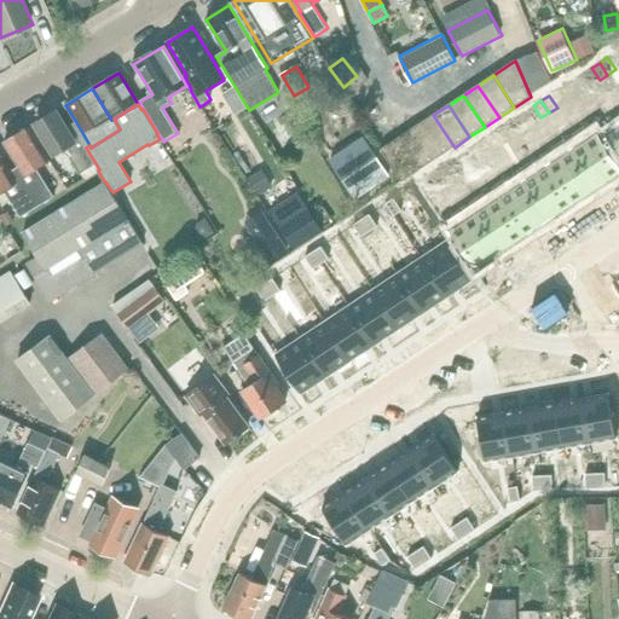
[(76,122),(67,128),(56,110),(34,123),(55,156),(65,150),(80,173),(96,163),(86,148),(90,145),(76,122)]
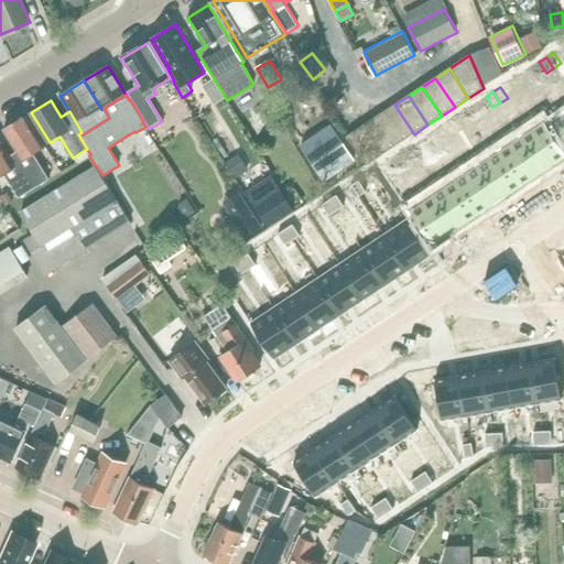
[(400,143),(414,134),(394,105),(381,114),(400,143)]
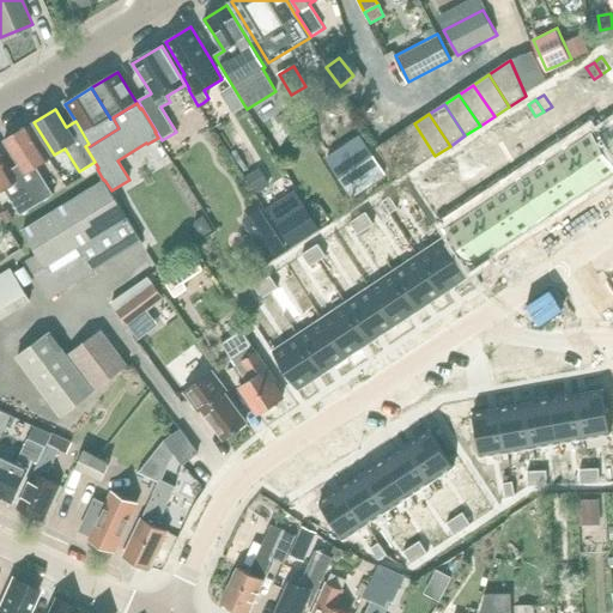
[(422,164),(435,156),(414,123),(400,133),(422,164)]
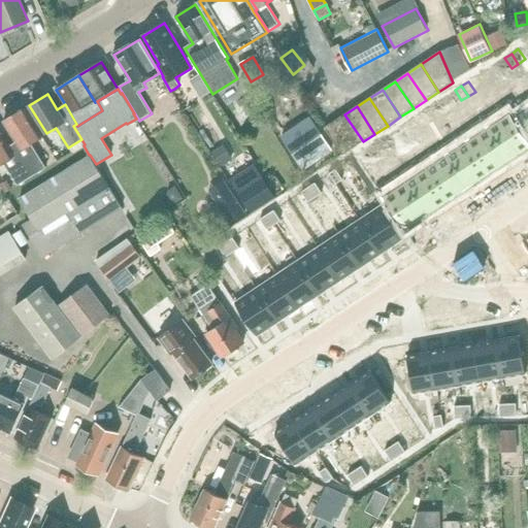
[(25,108),(3,122),(15,142),(13,144),(33,176),(37,174),(47,168),(31,142),(41,136),(25,108)]
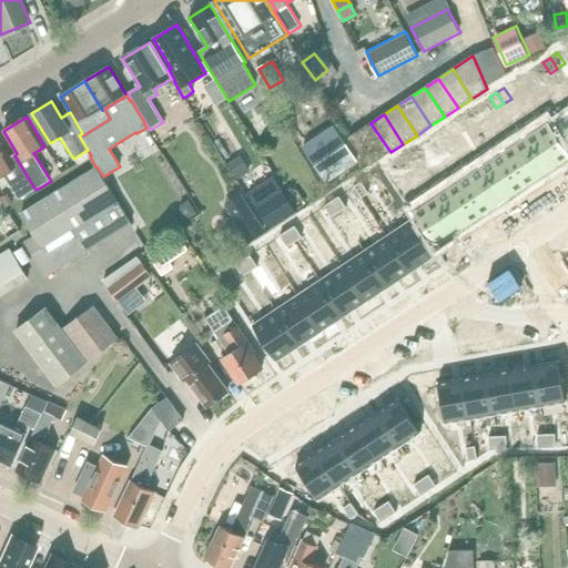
[(459,118),(453,122),(459,133),(467,129),(459,118)]
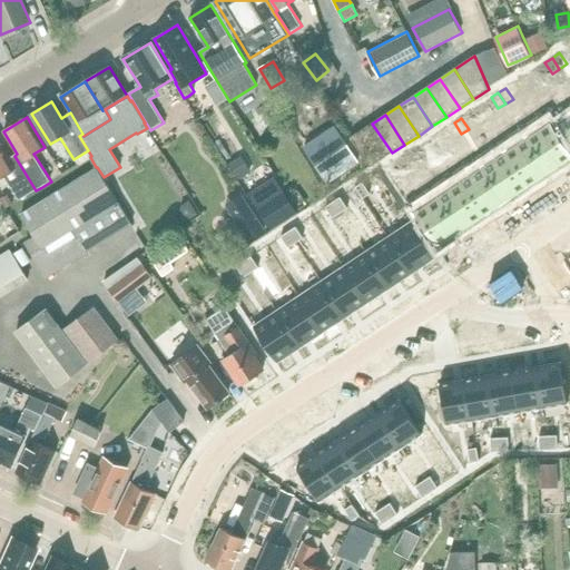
[(569,150),(551,121),(528,137),(551,173),(569,160),(569,150)]
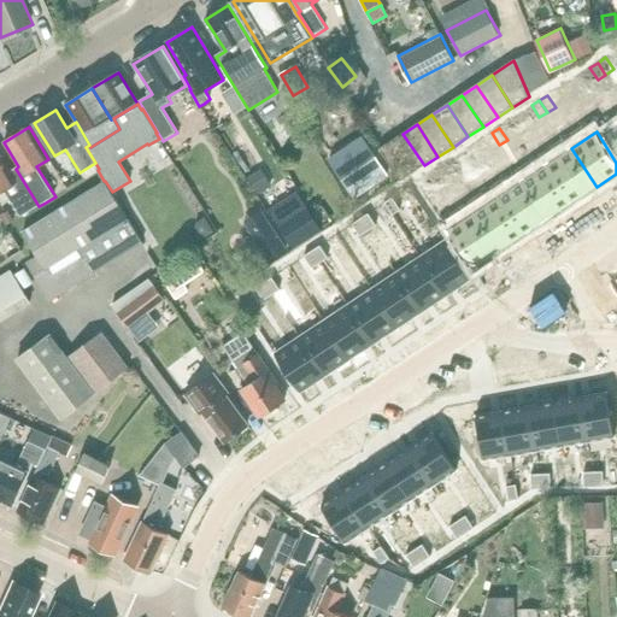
[(492,133),(483,137),(492,150),(499,145),(492,133)]
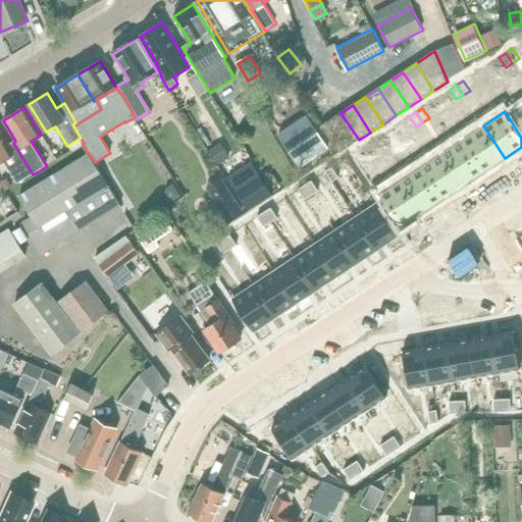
[(338,153),(359,140),(341,113),(321,126),(338,153)]
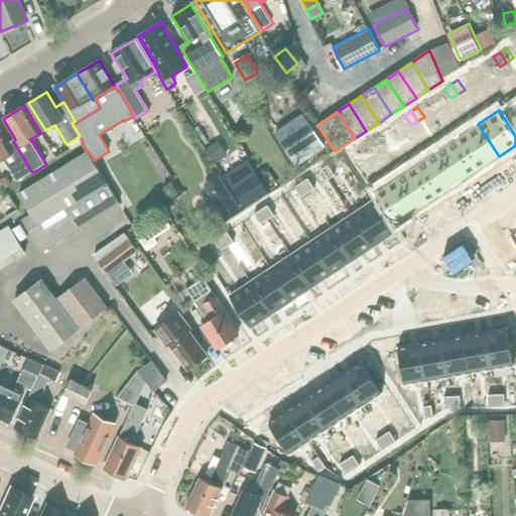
[(326,148),(303,114),(274,134),(297,167),(326,148)]
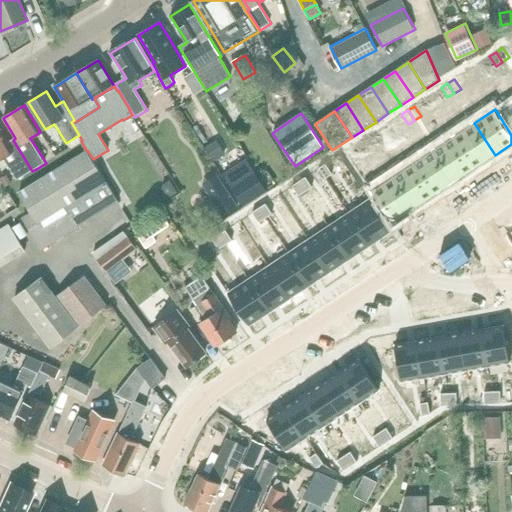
[(474,123),(454,136),(475,169),(495,155),(474,123)]
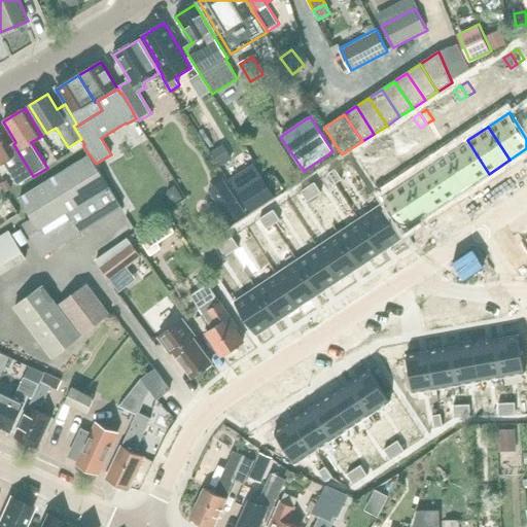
[(0,134),(0,164),(5,162),(10,170),(19,184),(20,185),(33,176),(13,144),(7,147),(0,134)]
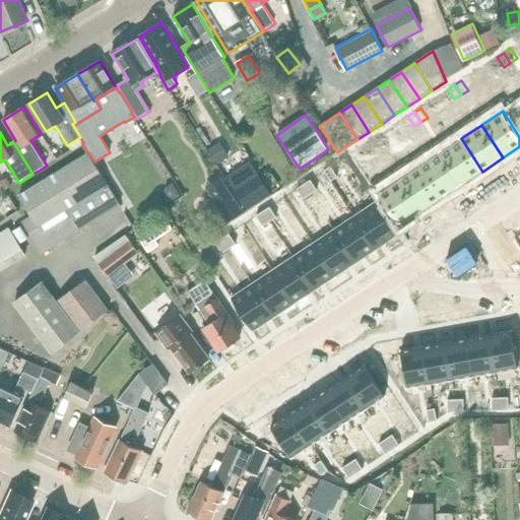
[(380,134),(374,138),(380,148),(387,144),(380,134)]
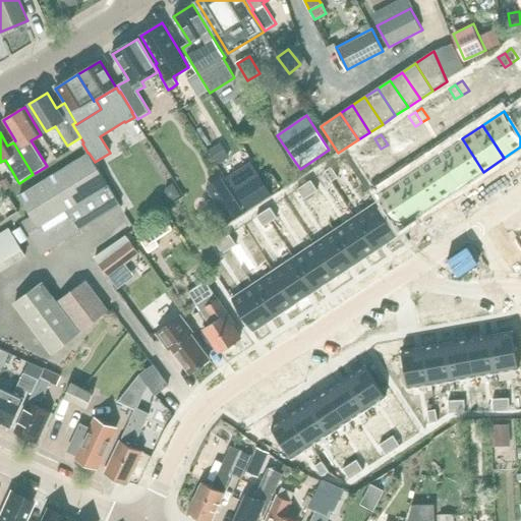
[(374,138),(367,143),(373,154),(381,149),(374,138)]
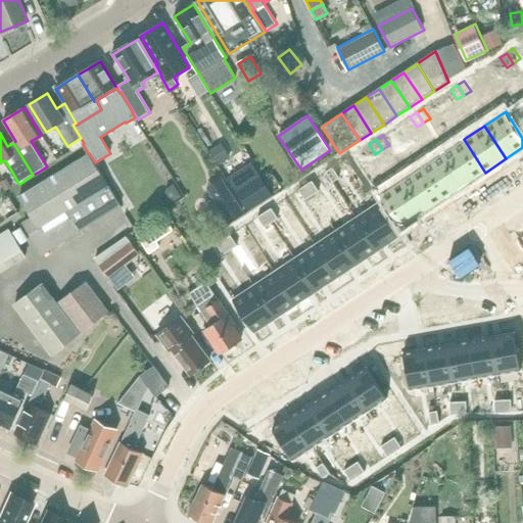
[(464,139),(443,152),(465,186),(485,173),(464,139)]
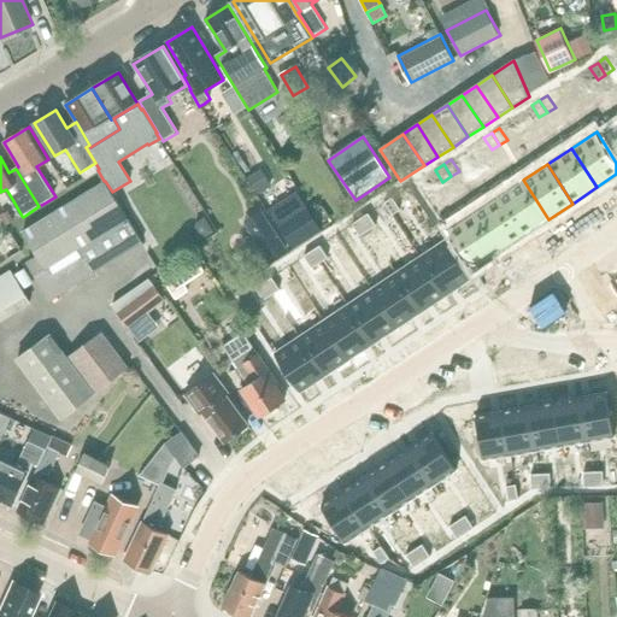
[(263,170),(250,177),(259,193),(272,184),(263,170)]
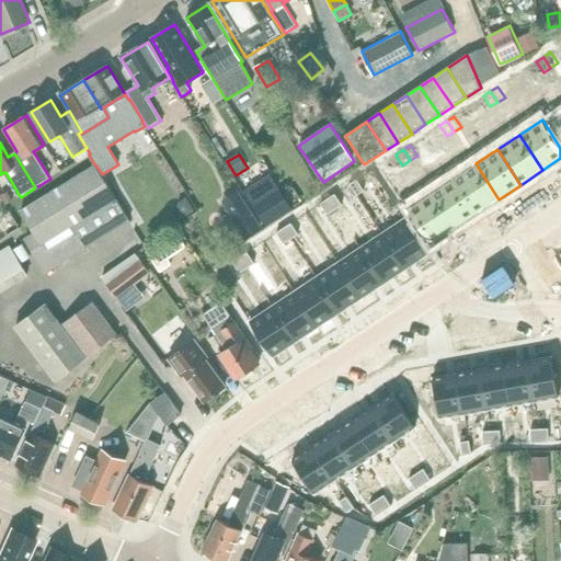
[(476,163),(454,179),(477,214),(499,199),(476,163)]
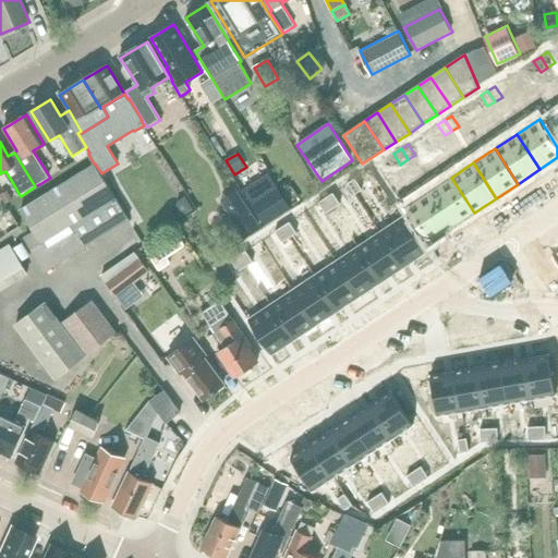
[(130,219),(101,173),(95,164),(94,164),(20,209),(34,232),(25,238),(46,271),(130,219)]
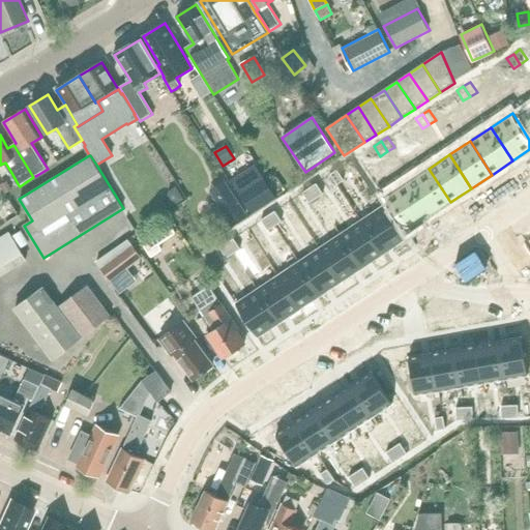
[(356,200),(365,195),(351,168),(342,173),(356,200)]
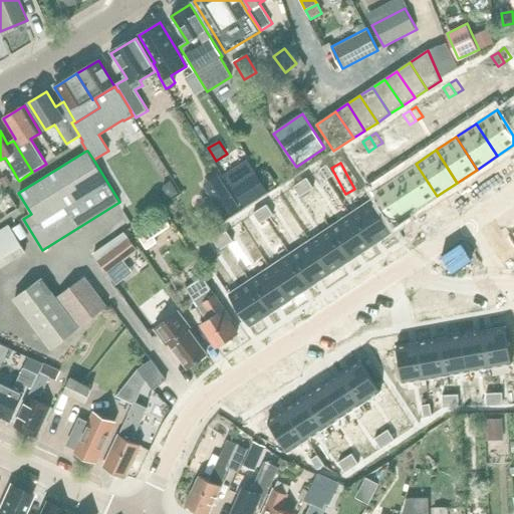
[(416,164),(396,177),(417,209),(437,196),(416,164)]
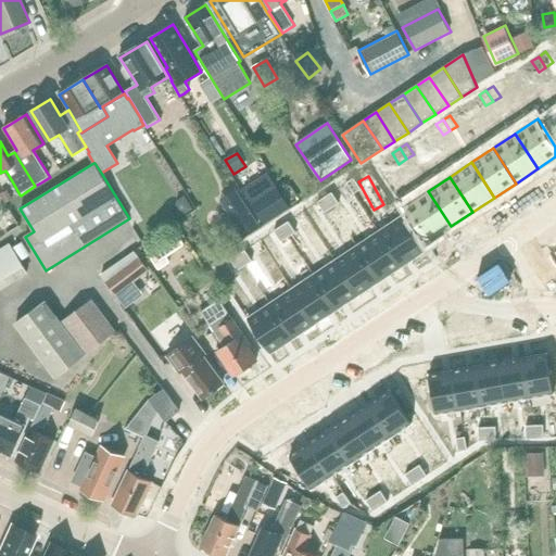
[(354,178),(348,182),(354,193),(362,189),(354,178)]
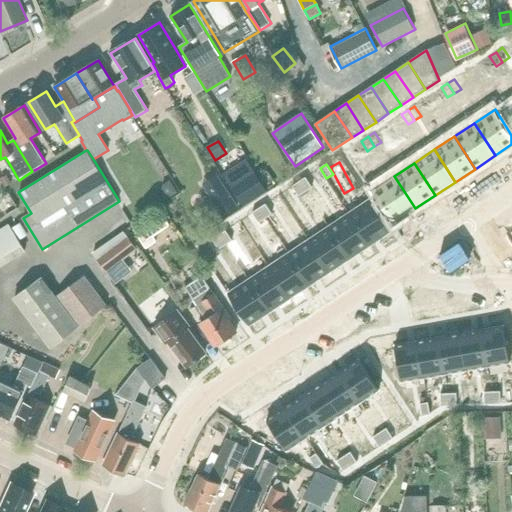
[(235,175),(251,200),(268,190),(251,165),(235,175)]
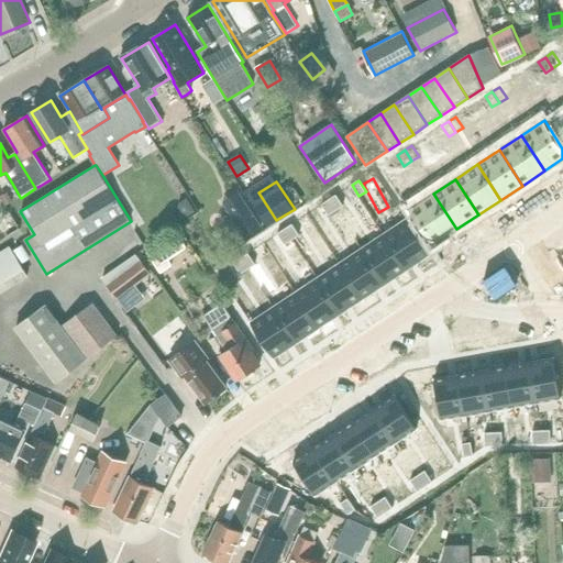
[(287,194),(296,207),(304,201),(295,188),(287,194)]
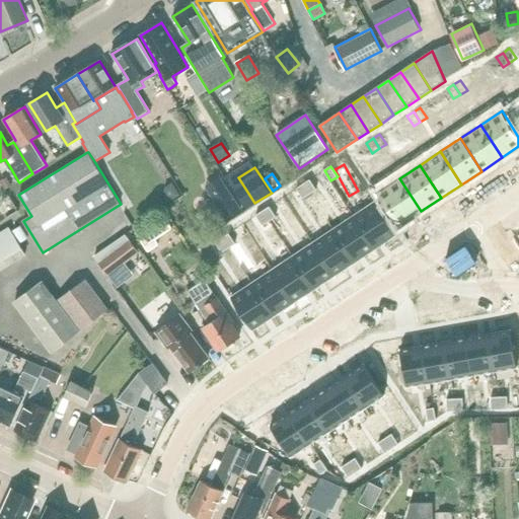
[(7,177),(1,181),(6,190),(12,186),(7,177)]
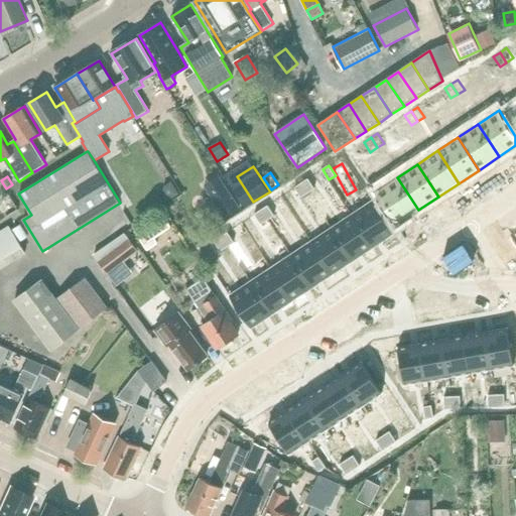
[(397,177),(376,191),(397,224),(418,210),(397,177)]
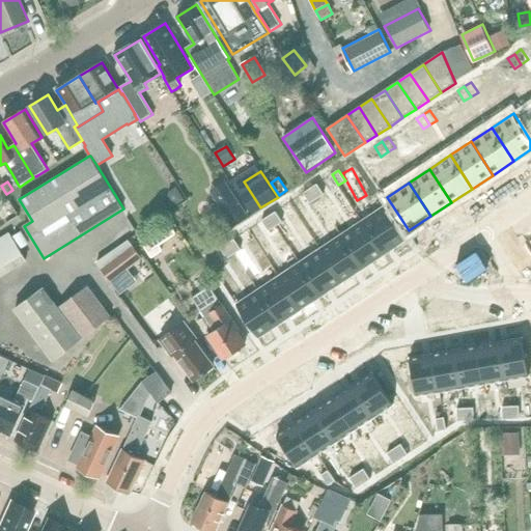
[(317,184),(311,189),(317,199),(325,194),(317,184)]
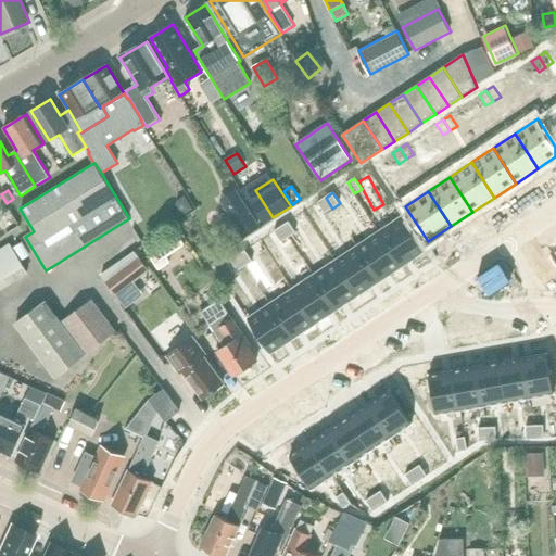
[(313,194),(298,202),(304,216),(319,209),(313,194)]
